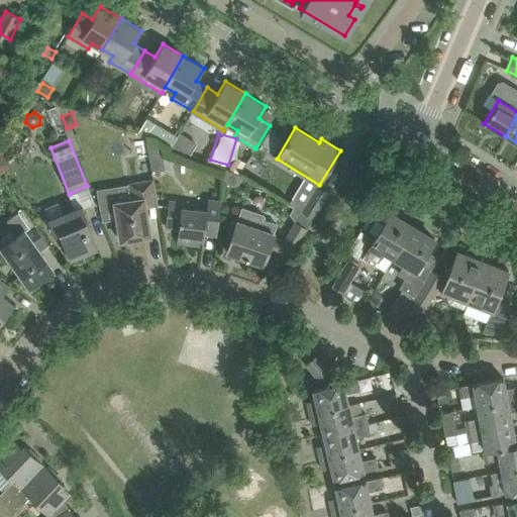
[(161,141),(147,143),(152,172),(166,170),(161,141)]
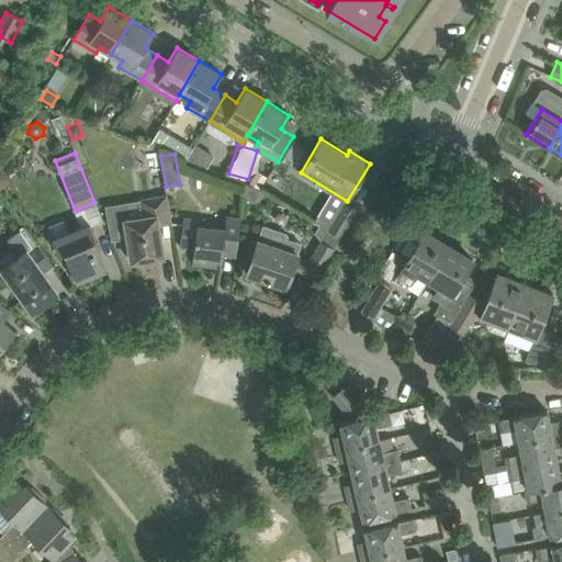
[(1,165),(0,165),(0,188),(12,178),(1,165)]
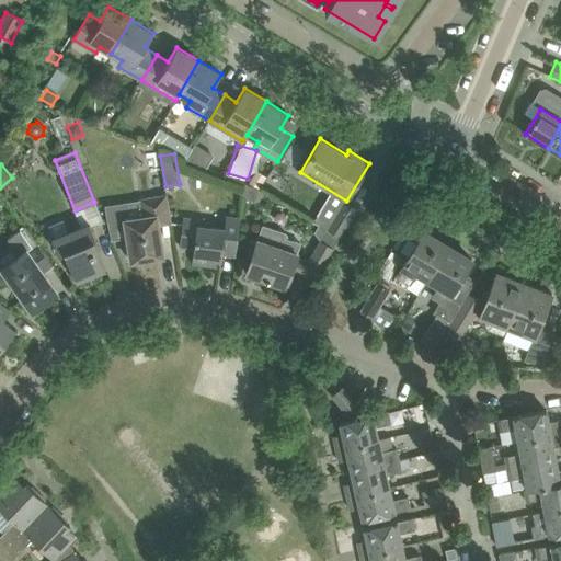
[(256,170),(248,184),(260,189),(267,176),(256,170)]
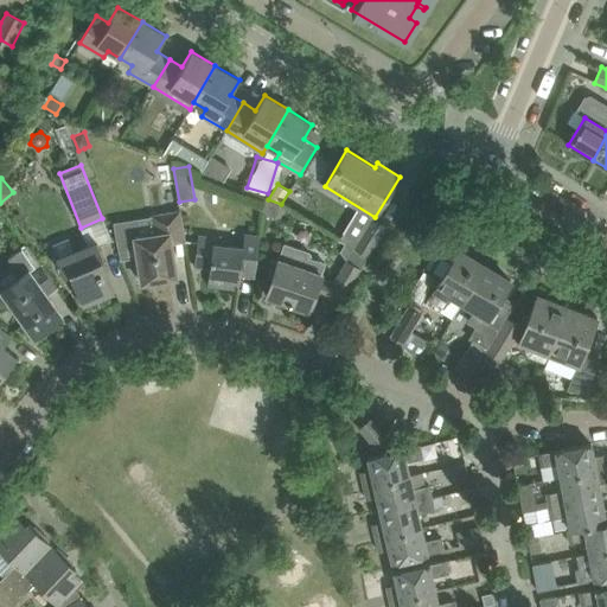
[(264,199),(262,212),(274,218),(280,205),(264,199)]
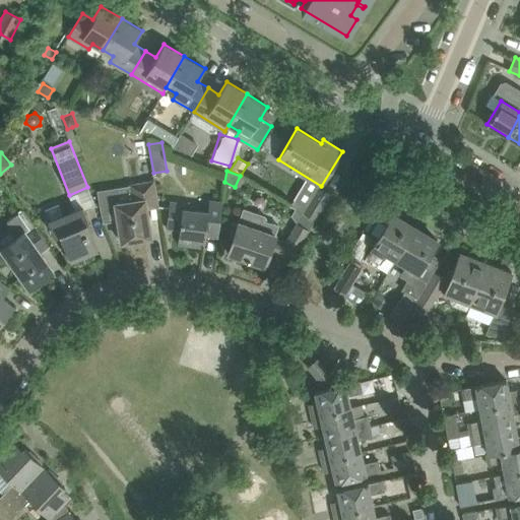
[(154,180),(130,184),(132,200),(115,202),(121,242),(151,238),(147,209),(159,207),(154,180)]
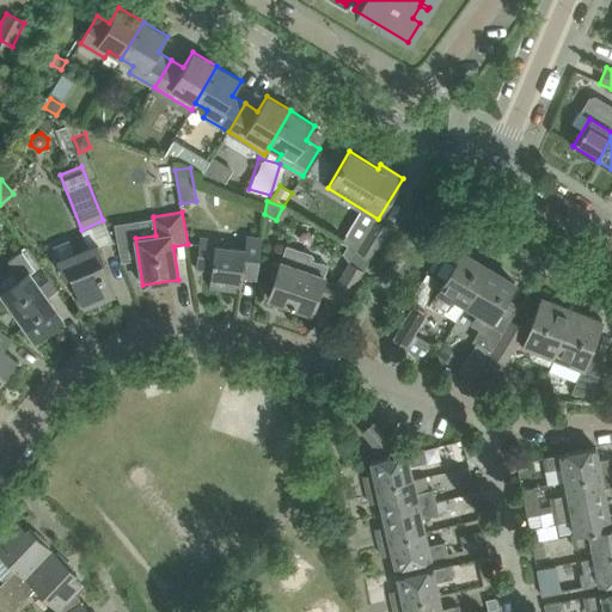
[(360,246),(357,251),(371,259),(390,228),(377,221),(360,246)]
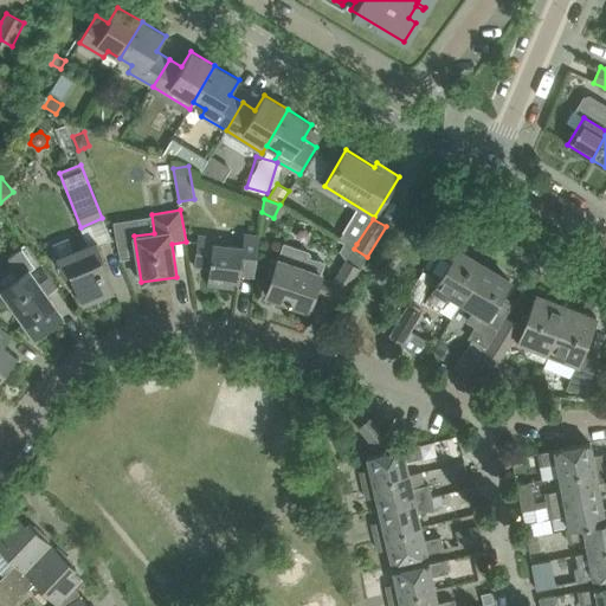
[(243,247),(227,245),(227,244),(227,243),(226,242),(226,240),(225,240),(223,239),(199,236),(194,266),(210,269),(207,284),(226,287),(227,279),(239,281),(240,275),(255,276),(260,236),(245,233),(243,247)]
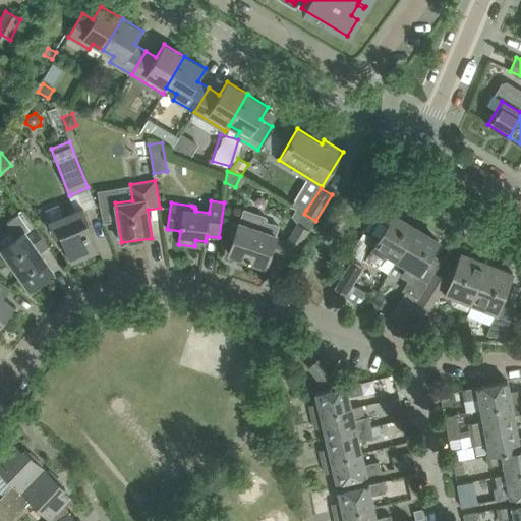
[(99,249),(91,231),(88,223),(90,222),(83,208),(49,222),(54,236),(60,234),(71,261),(99,249)]
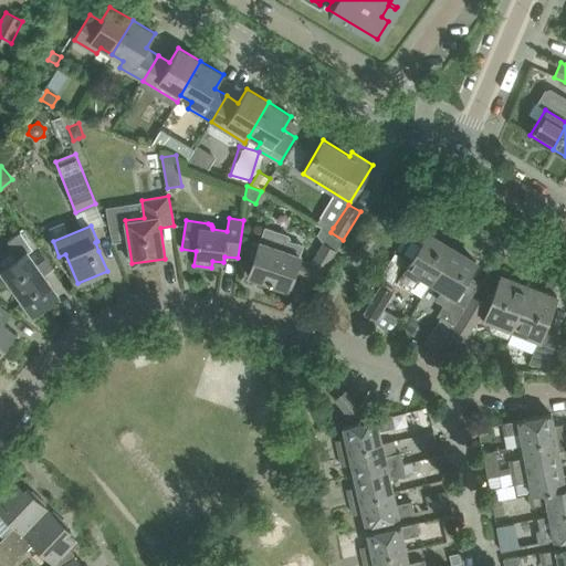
[(254,259),(249,275),(289,289),(293,273),(317,282),(341,243),(328,236),(327,236),(311,263),(299,259),(303,245),(287,240),(290,236),(265,227),(259,244),(253,242),(251,258),(254,259)]
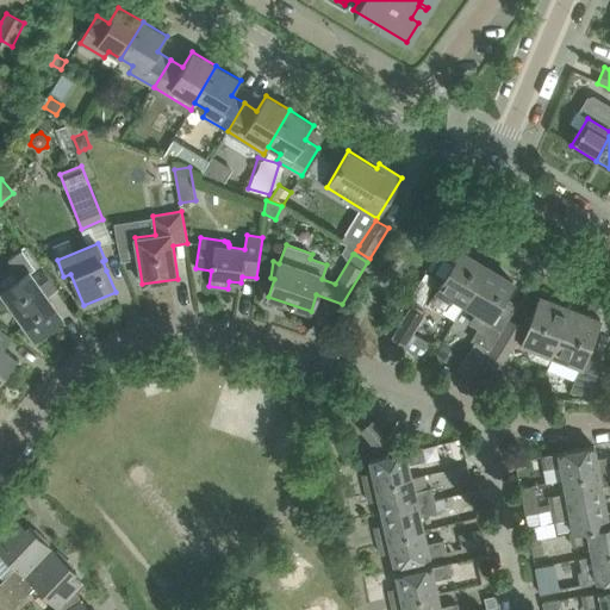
[(8,260),(22,278),(1,291),(35,337),(62,318),(45,296),(57,288),(27,246),(8,260)]
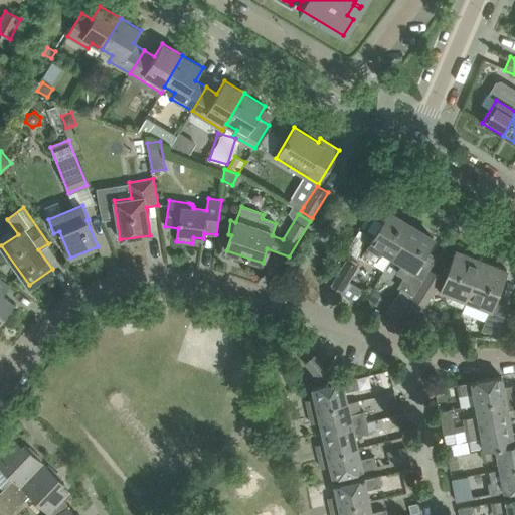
[(392,255),(410,225),(388,211),(381,223),(374,219),(367,230),(374,234),(364,251),(376,260),(373,264),(383,270),(392,255)]
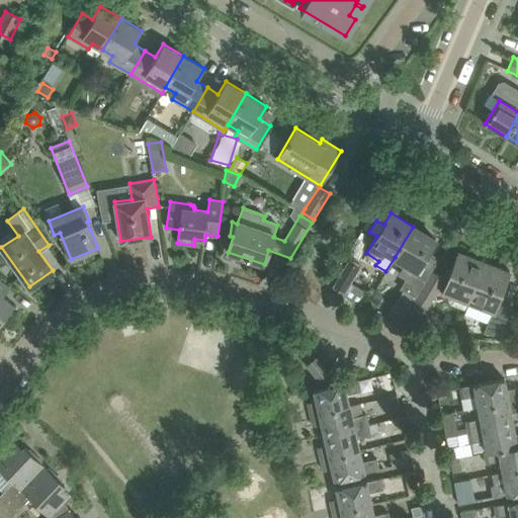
[(413,227),(395,257),(405,264),(399,273),(411,280),(436,240),(413,227)]
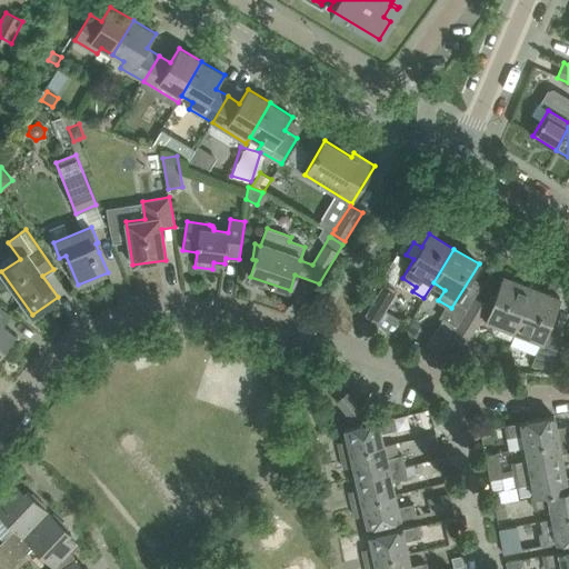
[(462,316),(457,325),(455,330),(470,339),(481,319),(495,323),(492,329),(493,332),(495,335),(511,340),(515,332),(532,287),(503,276),(491,307),(475,297),(462,316)]
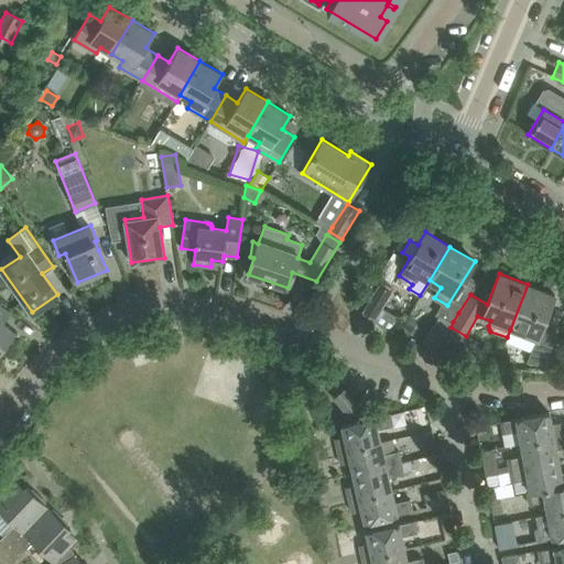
[(362,312),(375,320),(392,292),(379,284),(362,312)]
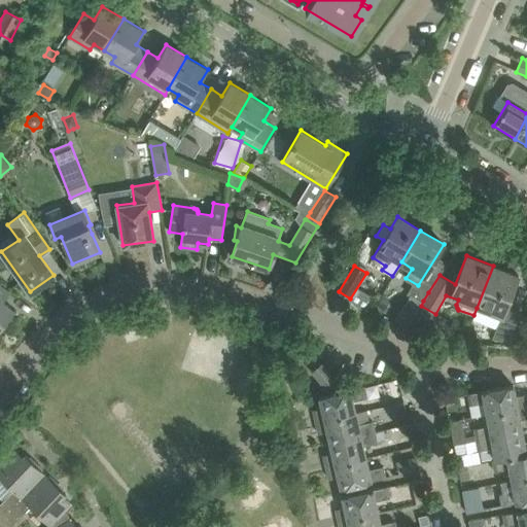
[(493,266),(477,308),(500,317),(493,338),(514,346),(522,314),(505,308),(518,275),(493,266)]
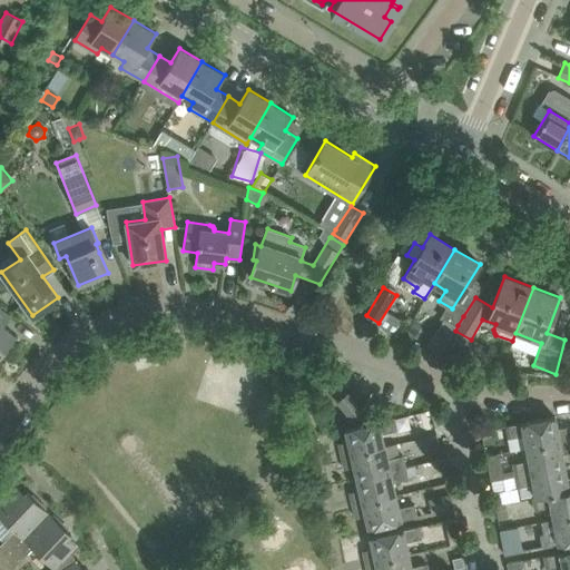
[(0,353),(15,334),(2,325),(10,314),(0,306),(0,353)]
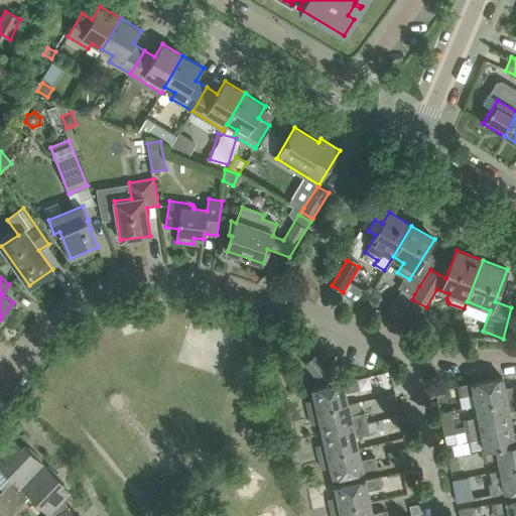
[(399,320),(412,299),(414,294),(403,287),(387,313),(399,320)]
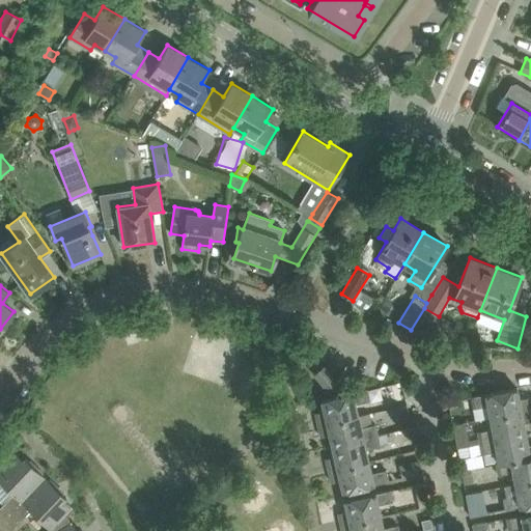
[(336,382),(324,366),(314,374),(327,389),(336,382)]
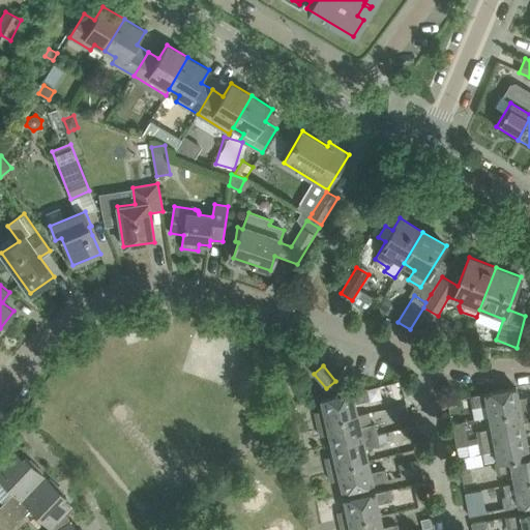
[(487,405),(489,416),(529,408),(527,396),(518,398),(516,387),(470,395),(472,407),(487,405)]
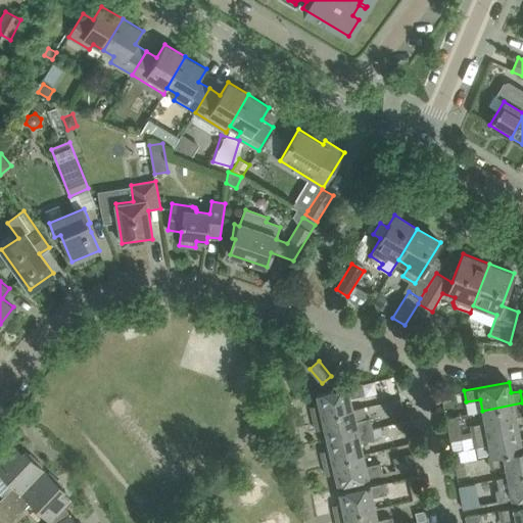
[(319,405),(311,407),(313,419),(352,410),(347,386),(317,393),(319,405)]
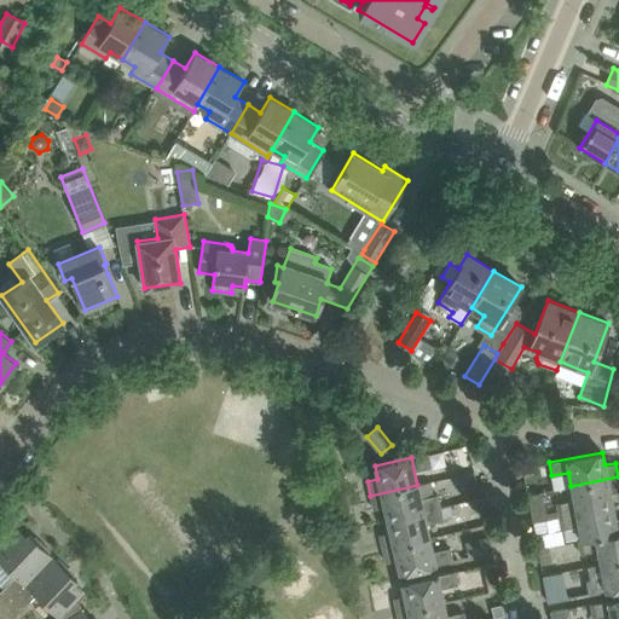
[(574,499),(556,503),(559,515),(613,505),(611,493),(618,491),(618,481),(618,476),(571,486),(574,499)]
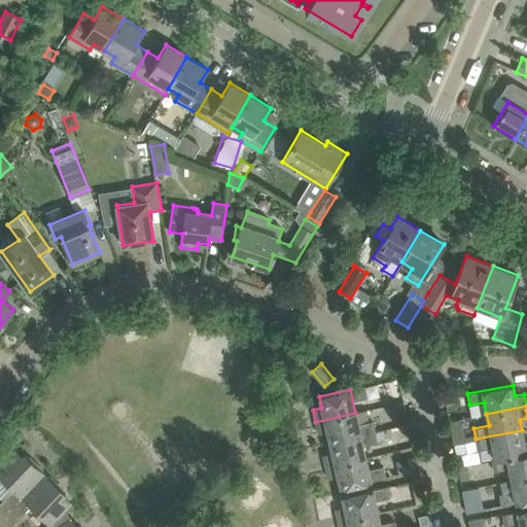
[(458,407),(447,409),(449,421),(460,419),(458,407)]
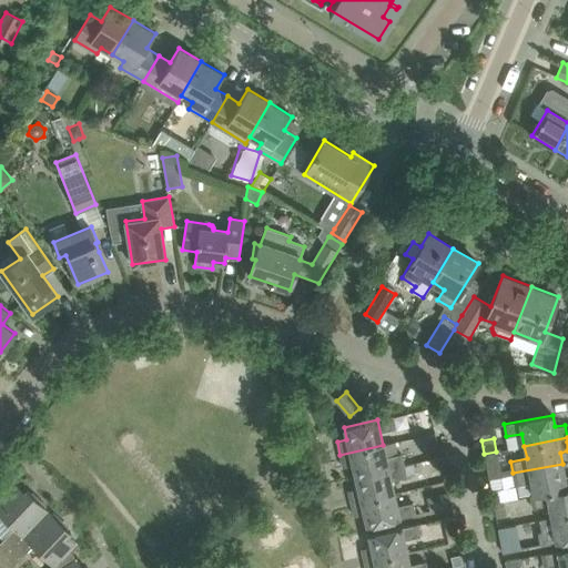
[(383,445),(340,455),(343,467),(353,465),(355,476),(404,465),(415,463),(412,450),(398,454),(395,442),(383,445)]
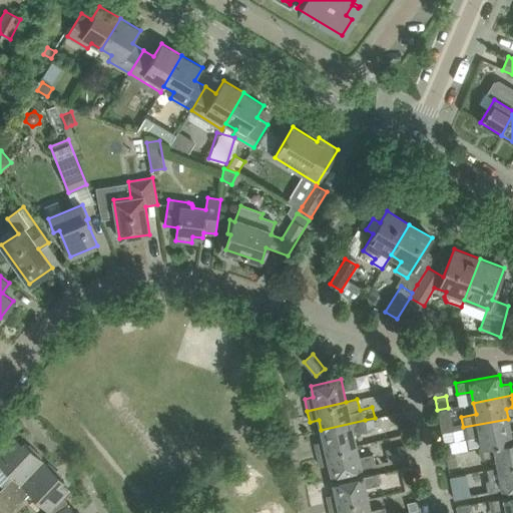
[(373,419),(365,421),(367,430),(375,429),(373,419)]
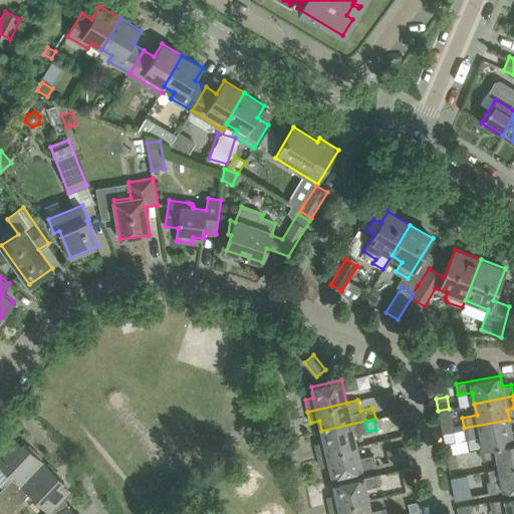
[(481,437),(483,447),(513,441),(513,429),(511,430),(509,420),(464,428),(466,440),(481,437)]
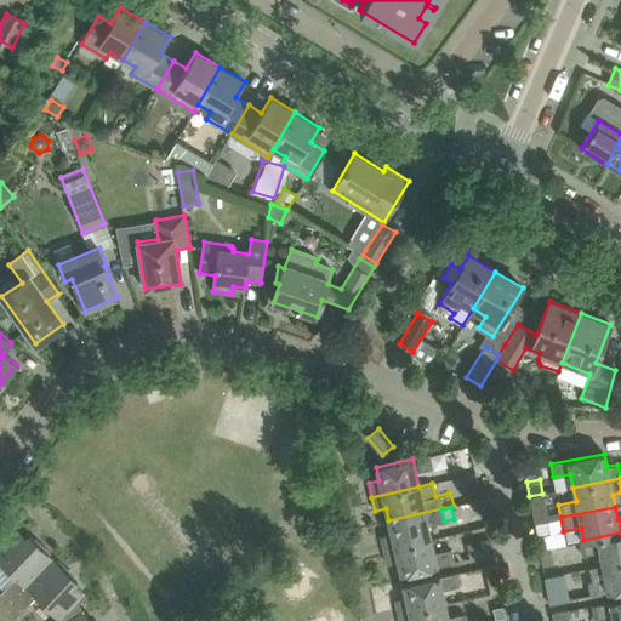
[(381,536),(383,550),(431,539),(427,525),(444,522),(444,520),(442,510),(442,508),(388,520),(391,534),(381,536)]
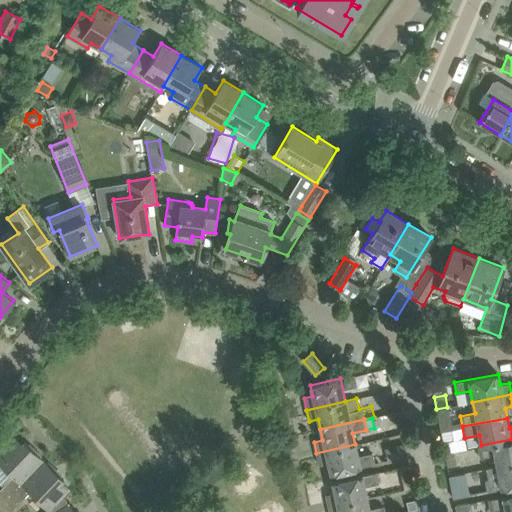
[(12,435),(0,447),(0,463),(13,476),(3,486),(0,489),(9,497),(44,460),(24,441),(21,444),(12,435)]
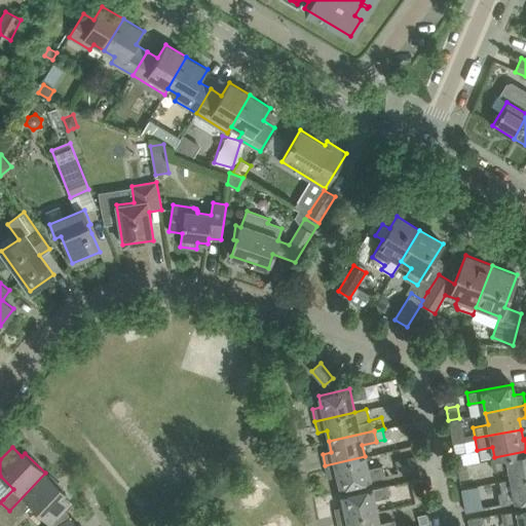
[(494,458),(491,459),(493,471),(509,468),(511,479),(525,476),(525,451),(494,457),(494,458)]
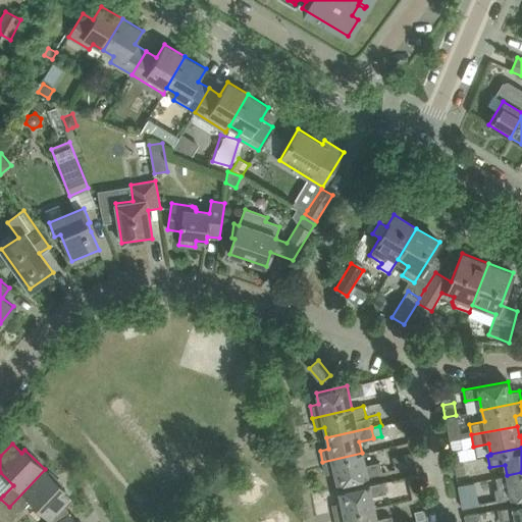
[(365,465),(362,453),(322,462),(325,474),(334,472),(336,483),(381,473),(379,461),(365,465)]
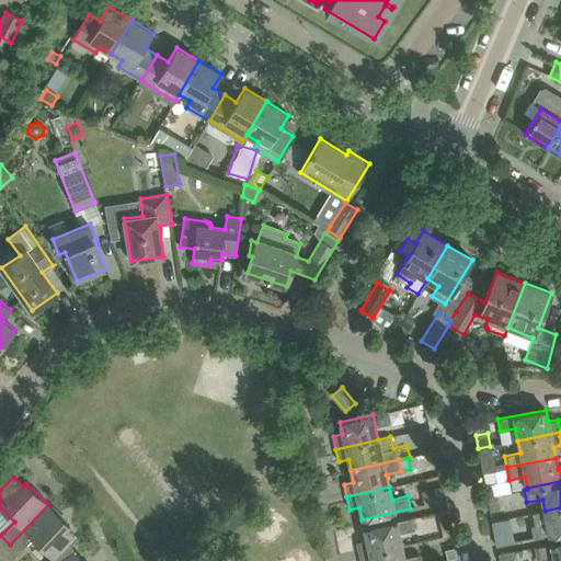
[(499,495),(488,497),(489,507),(490,511),(501,508),(499,495)]
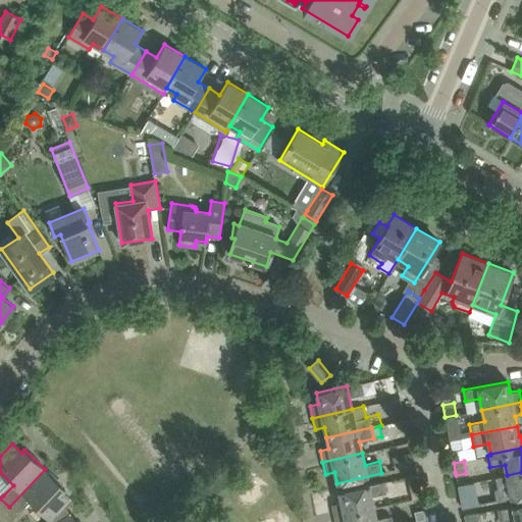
[(45,469),(9,507),(17,515),(30,502),(50,521),(66,507),(72,501),(62,491),(65,488),(45,469)]
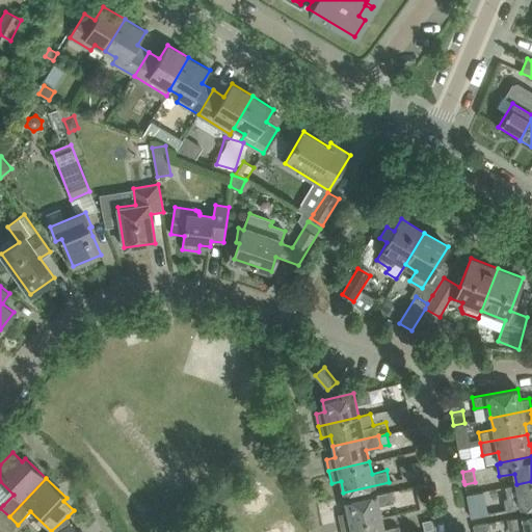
[(531,481),(516,484),(505,486),(507,499),(504,499),(506,510),(531,505),(531,481)]
